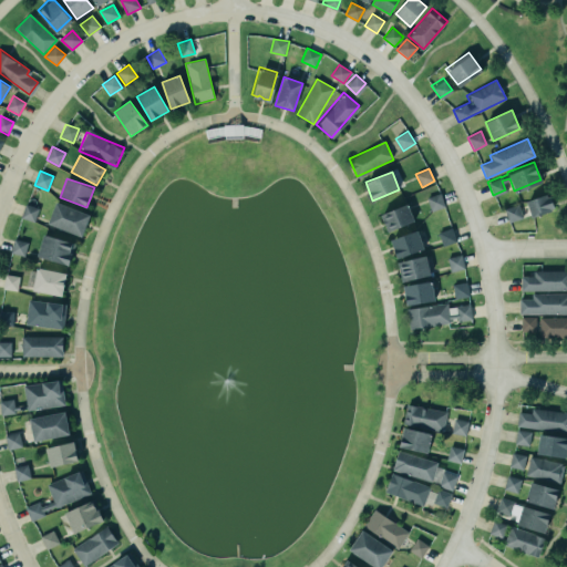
[(431,212),(444,207),(441,194),(428,197),(431,212)]
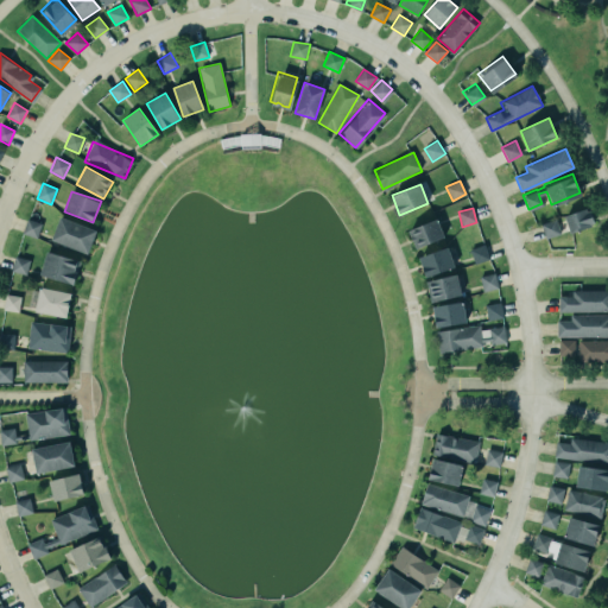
[(589,208),(564,216),(570,234),(595,226),(589,208)]
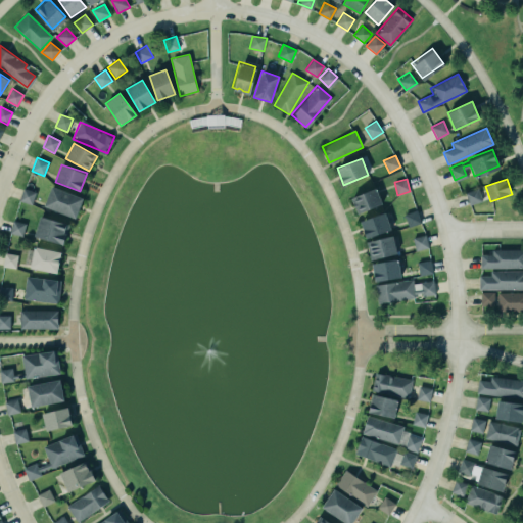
[(83,198),(52,186),(44,206),(76,219),(83,198)]
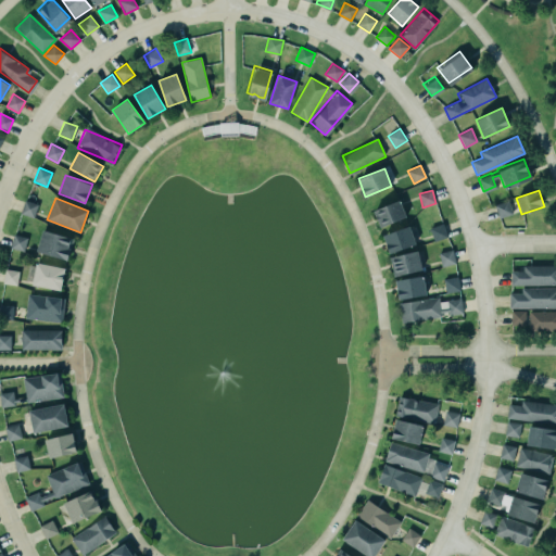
[(373,209),(384,201),(399,198),(405,215),(379,226),(373,209)]
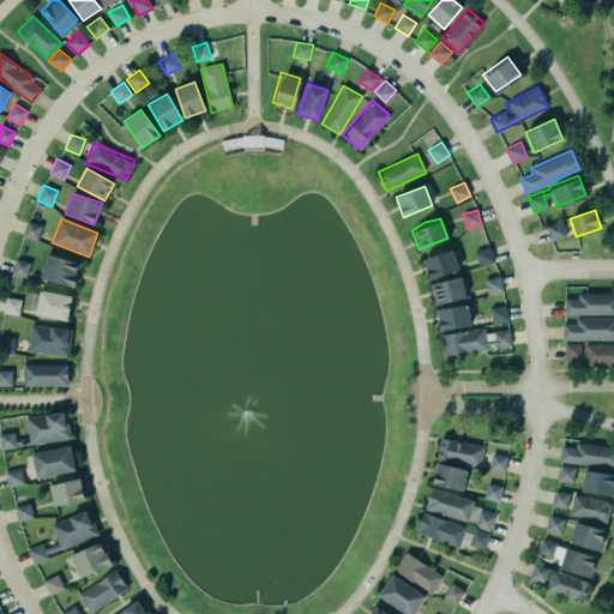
[(23,236),(37,241),(42,226),(28,221),(23,236)]
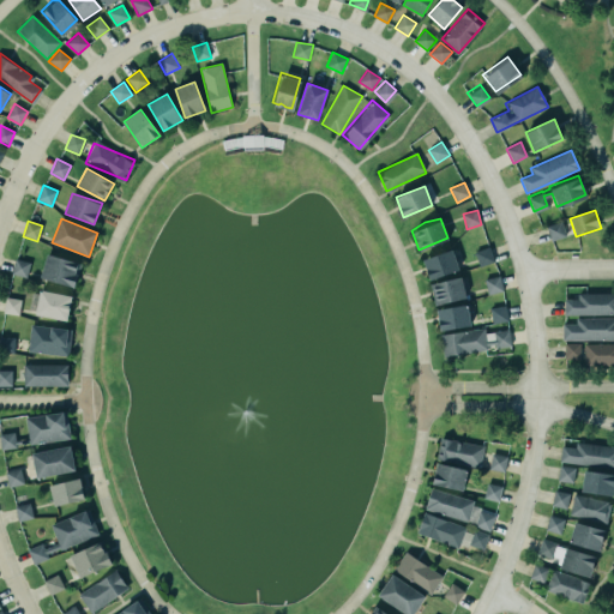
[(566,236),(561,222),(547,226),(551,241),(566,236)]
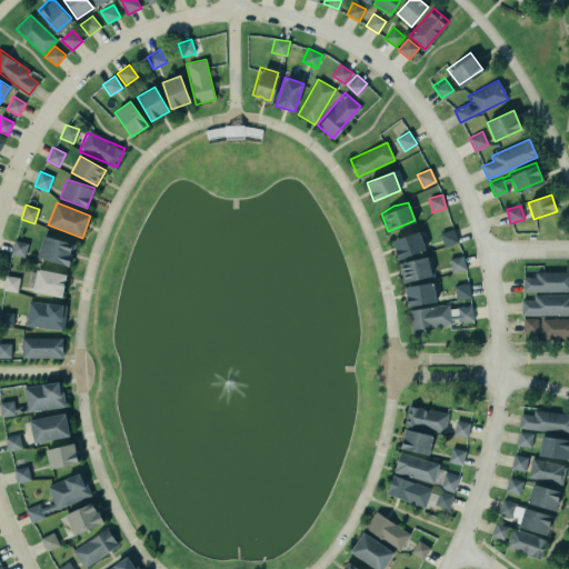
[(443,247),(458,243),(453,229),(440,233),(443,247)]
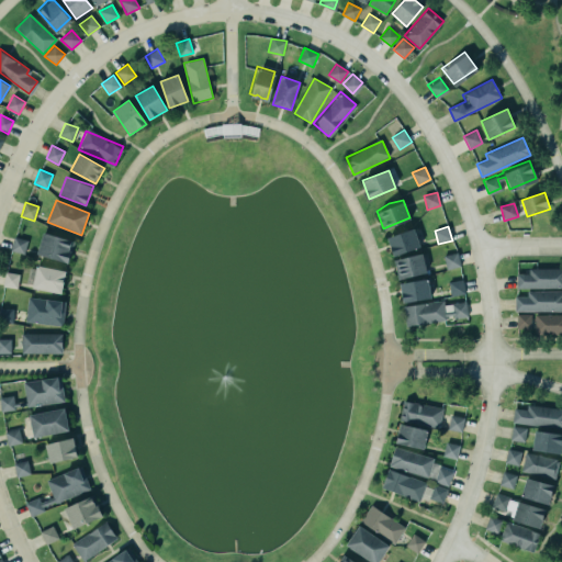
[(419,248),(414,228),(388,237),(393,256),(419,248)]
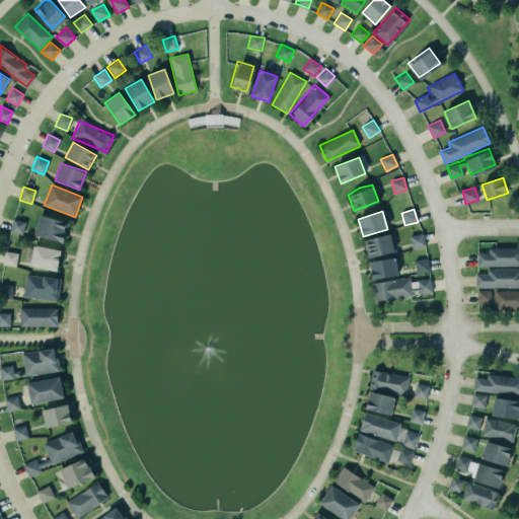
[(63,243),(69,223),(40,215),(33,234),(63,243)]
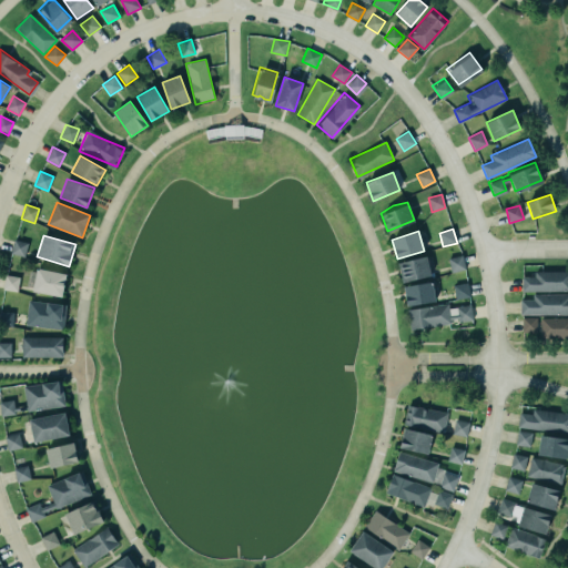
[(24,257),(28,243),(14,240),(10,253),(24,257)]
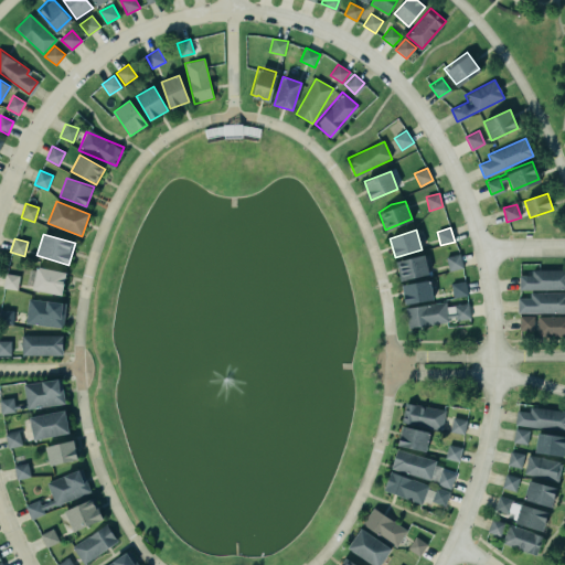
[(395,258),(408,255),(423,252),(427,272),(400,278),(395,258)]
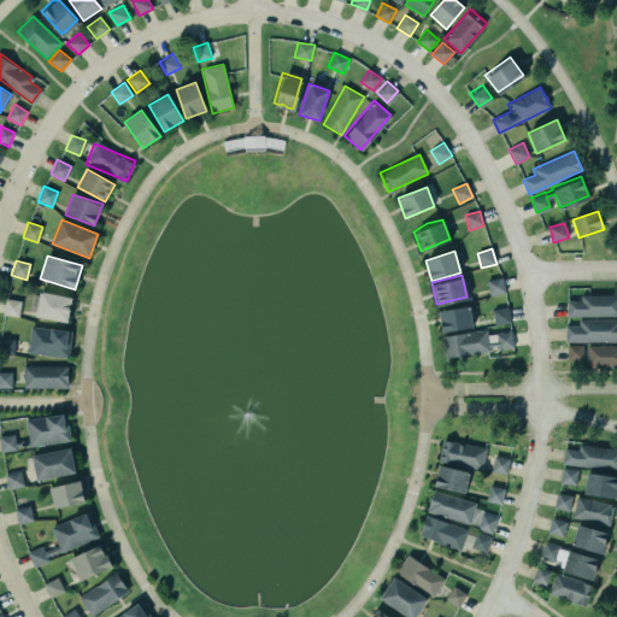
[(487,281),(491,295),(505,293),(501,277),(487,281)]
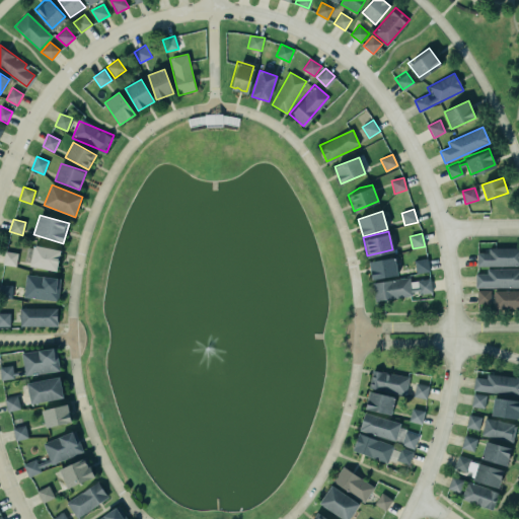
[(29,266),(57,272),(61,250),(33,245),(29,266)]
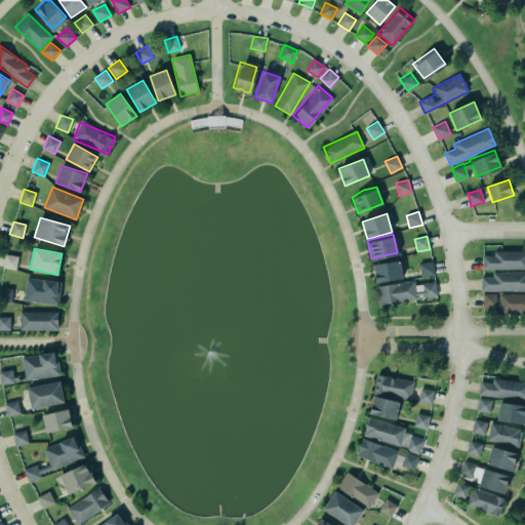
[(481,254),(492,254),(492,249),(524,249),(524,267),(481,267),(481,254)]
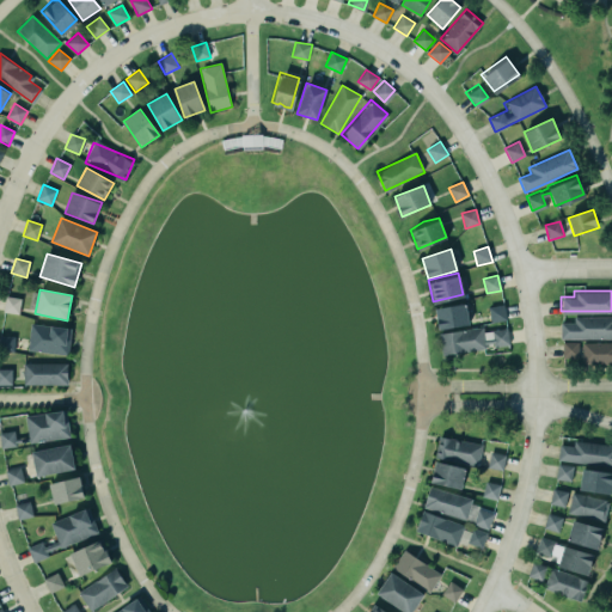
[(22,299),(5,297),(4,312),(19,314),(22,299)]
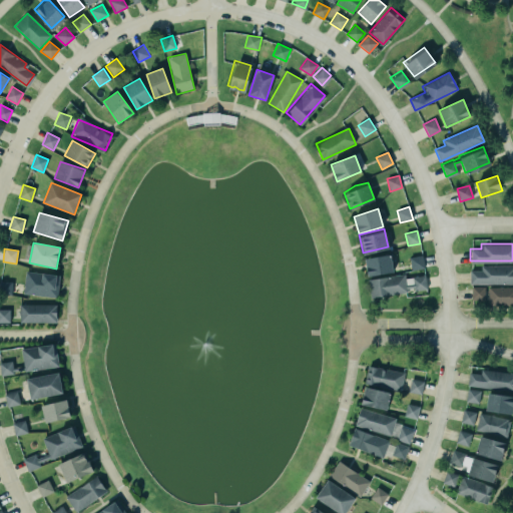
[(367,276),(393,274),(391,254),(365,258),(367,276)]
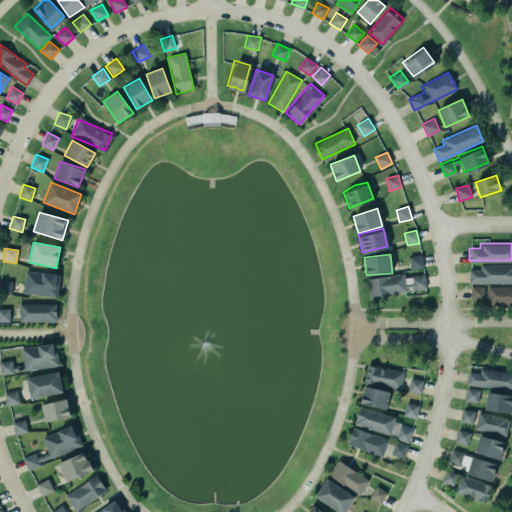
[(409,257),(411,270),(423,267),(421,255),(409,257)]
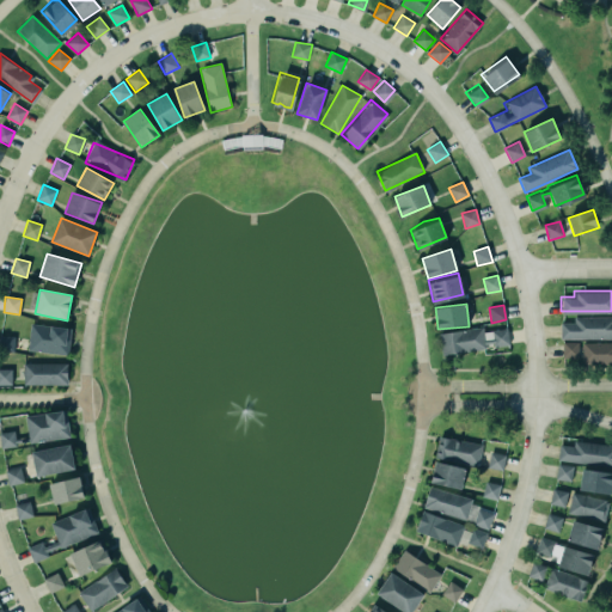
[(561,323),(561,338),(611,338),(611,317),(573,317),(573,323),(561,323)]
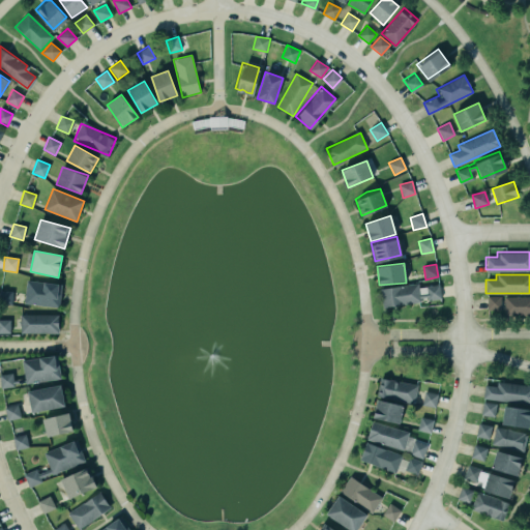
[(61,284),(26,282),(25,304),(60,306),(61,284)]
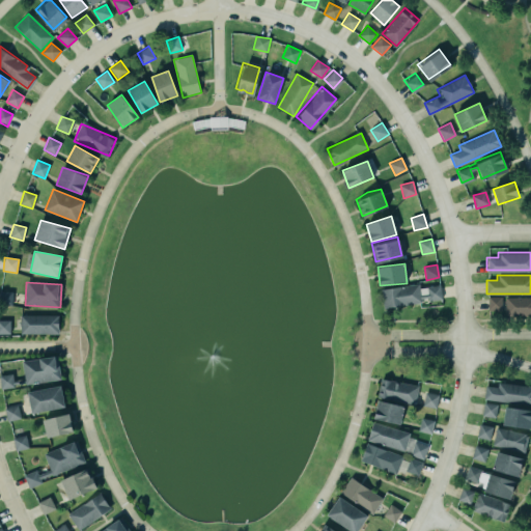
[(384,308),(442,300),(440,285),(420,288),(419,284),(381,289),(384,308)]
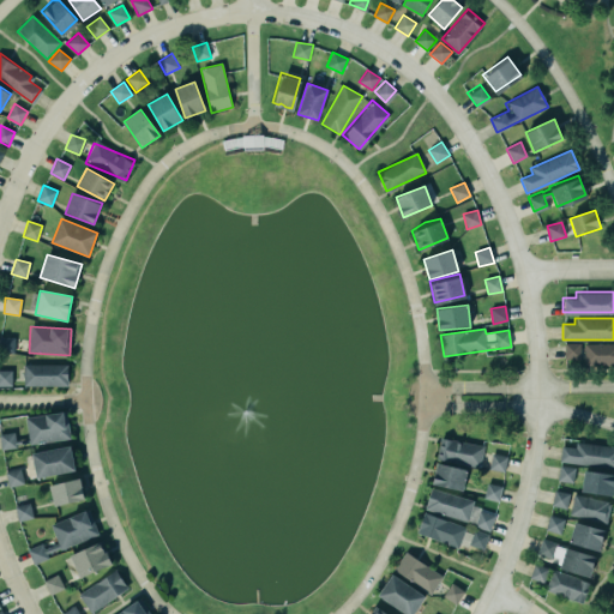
[(14,337),(0,336),(0,351),(14,353),(14,337)]
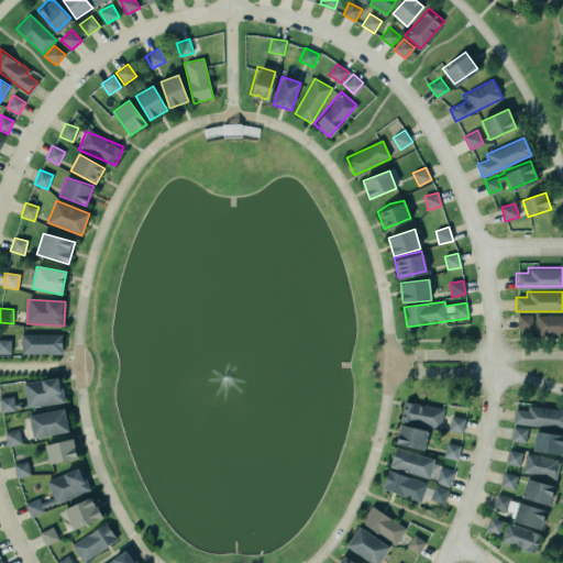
[(518,315),(517,329),(532,330),(532,316),(518,315)]
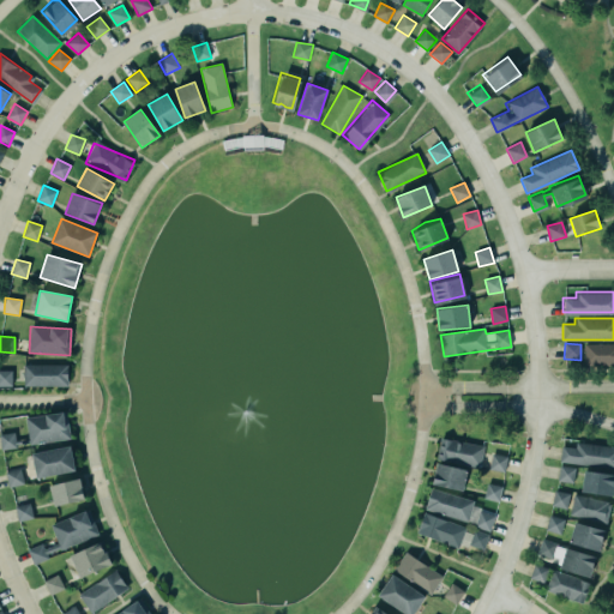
[(584,366),(613,365),(613,343),(584,344),(584,366)]
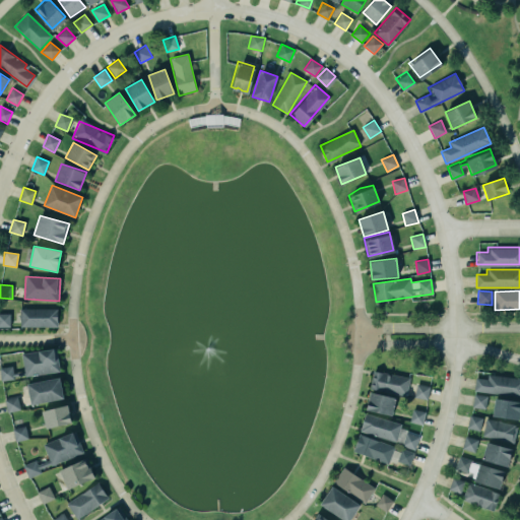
[(19,309),(19,326),(57,327),(58,309),(19,309)]
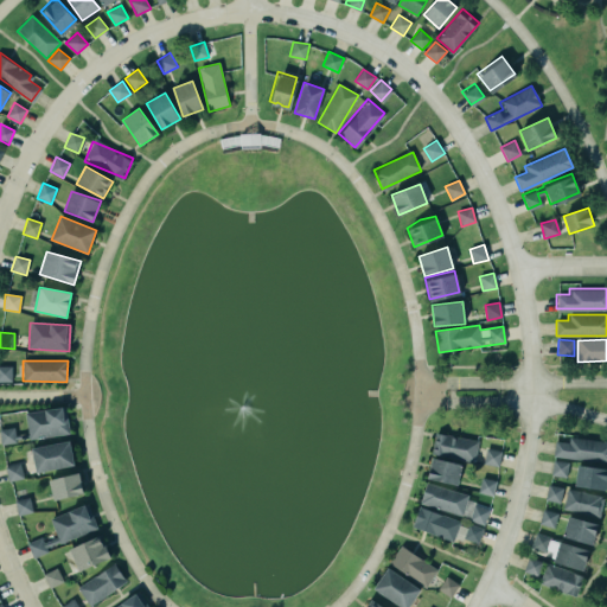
[(0,382),(12,382),(12,366),(0,365),(0,382)]
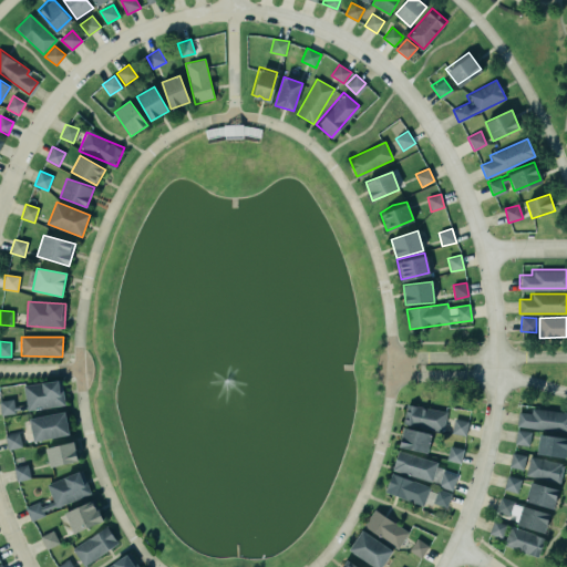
[(24,384),(27,410),(64,406),(62,381),(24,384)]
